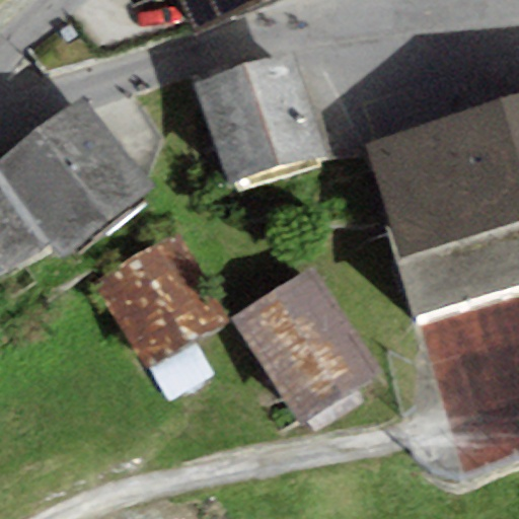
[(325,155),(290,51),(196,84),(231,189),(325,155)]
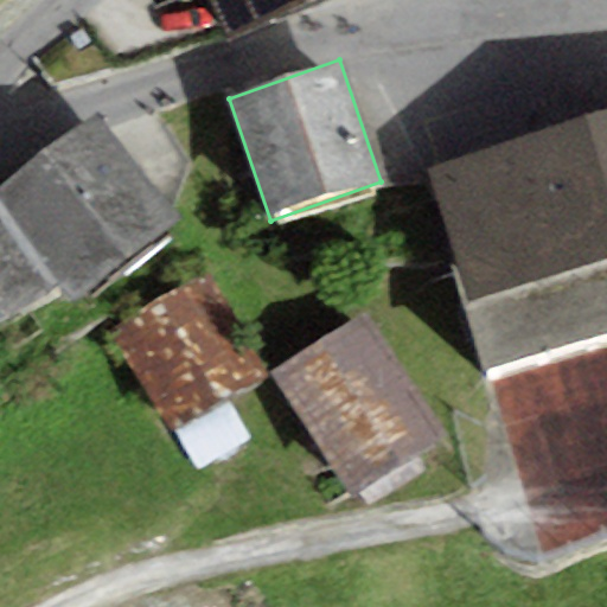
[(179,216),(94,115),(0,186),(0,199),(70,281),(83,296),(179,216)]
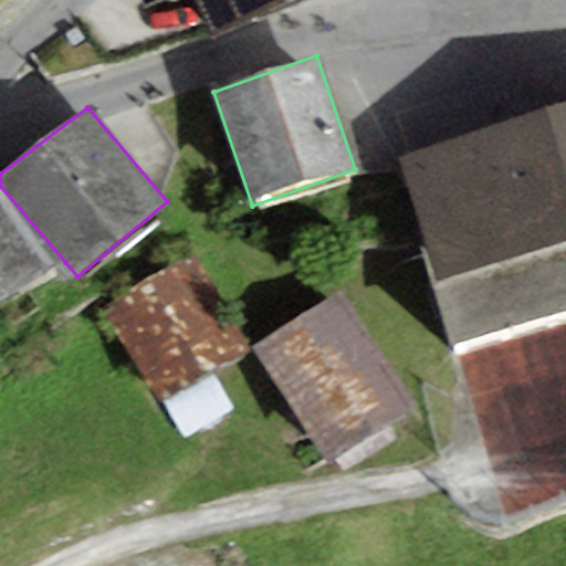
[(565,107),(399,158),(429,251),(422,253),(449,346),(565,312),(565,107)]
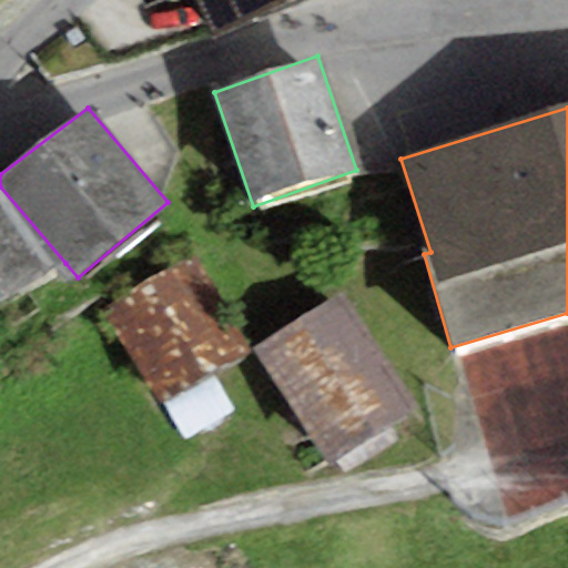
[(0,302),(66,263),(0,186),(0,302)]
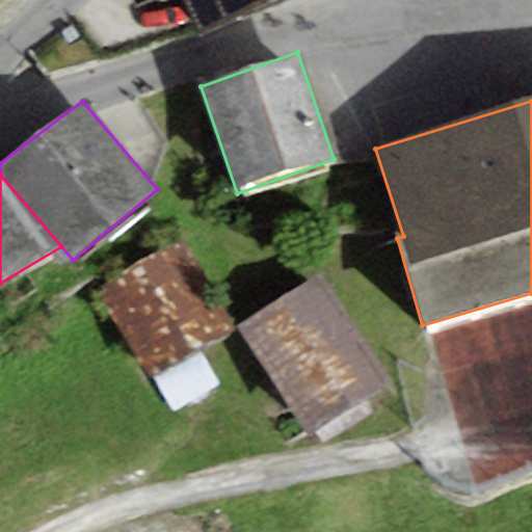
[(232,336),(179,243),(101,288),(153,380),(232,336)]
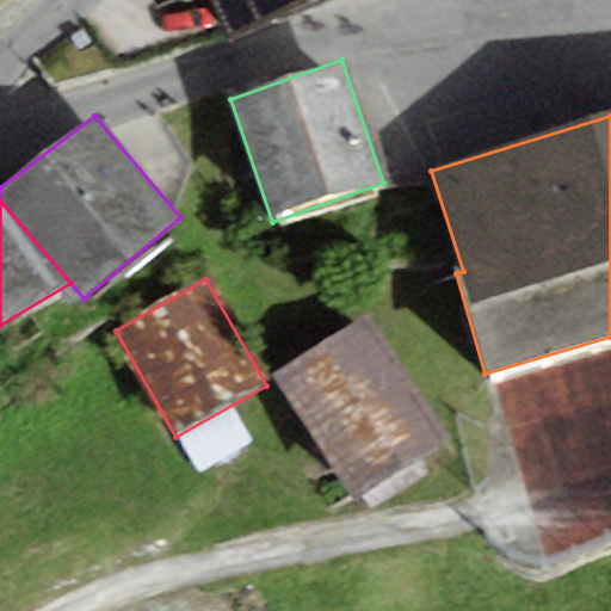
[(448,437),(363,319),(276,381),(360,499),(448,437)]
